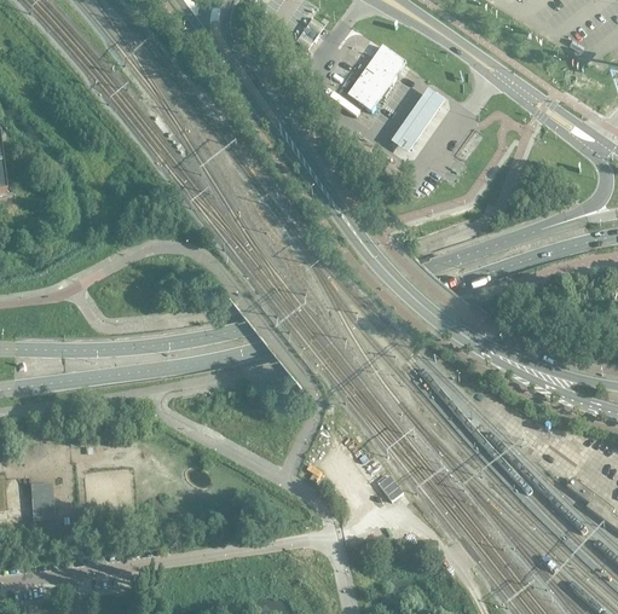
[(312,16),(306,25),(318,33),(324,24),(312,16)]
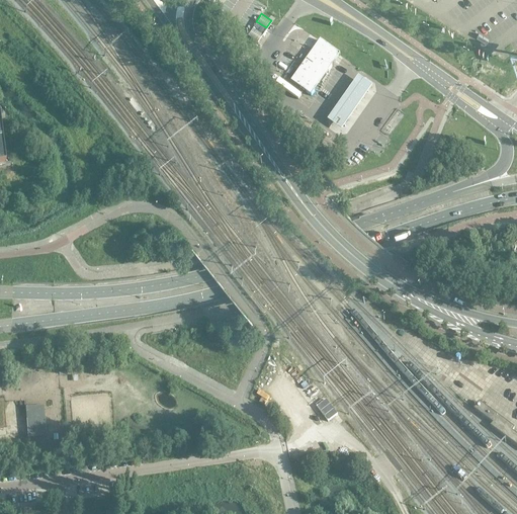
[(256,21),(253,26),(262,32),(264,30),(266,27),(256,21)]
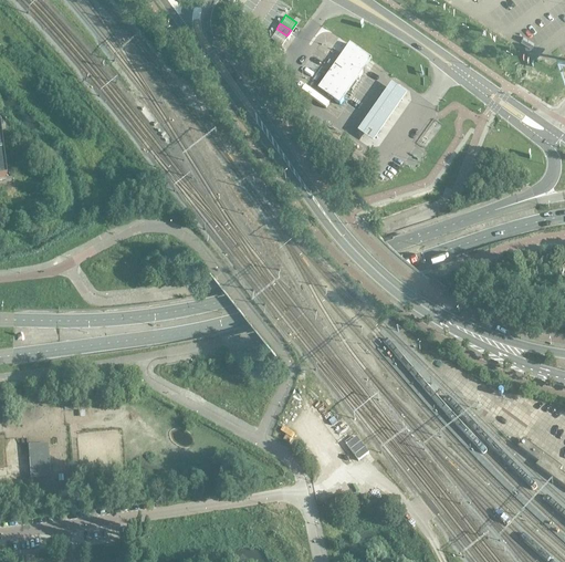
[(286,35),(276,29),(272,34),(270,37),(281,44),(286,35)]
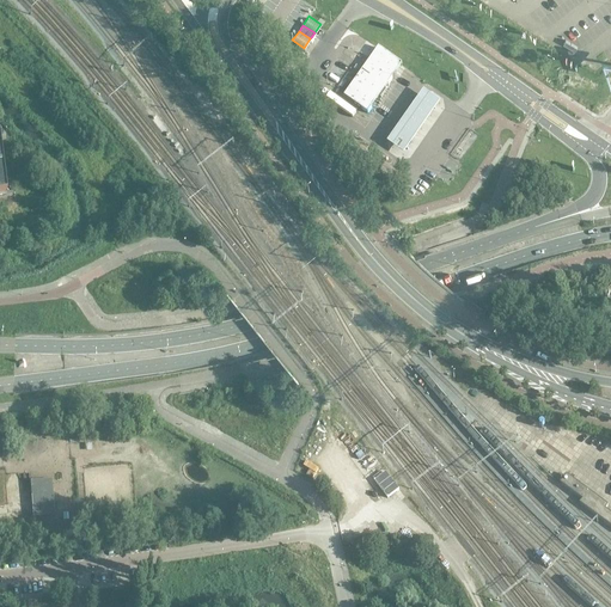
[(576,43),(564,36),(562,40),(574,47),(576,43)]
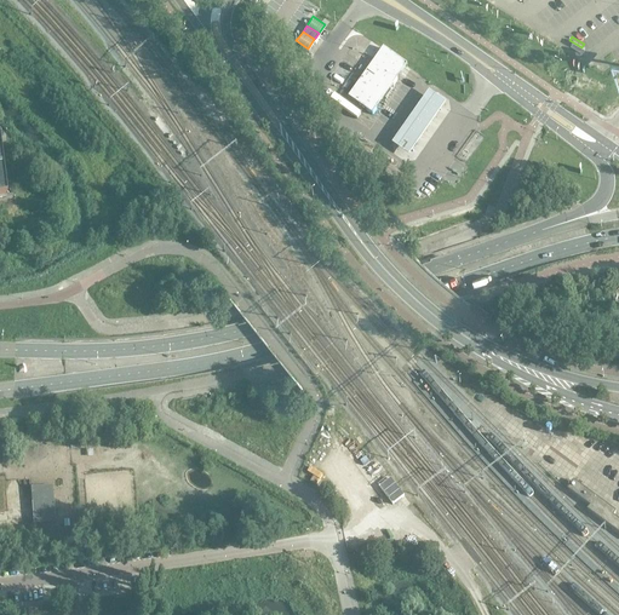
[(353,97),(371,110),(376,104),(377,103),(379,99),(382,95),(391,80),(393,81),(396,75),(396,74),(402,65),(405,62),(406,61),(382,44),(382,45),(378,49),(372,58),(360,76),(350,88),(347,93),(353,97)]
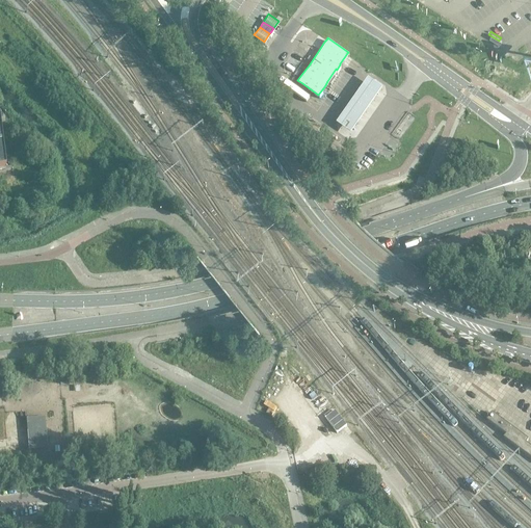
[(367,76),(336,121),(349,131),(381,86),(367,76)]
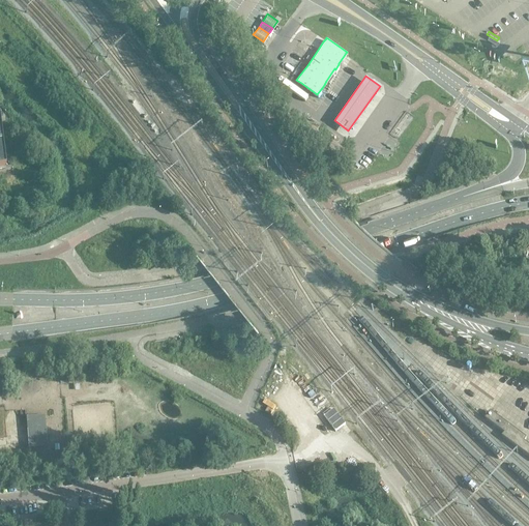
[(344,419),(319,386),(309,395),(334,427),(344,419)]
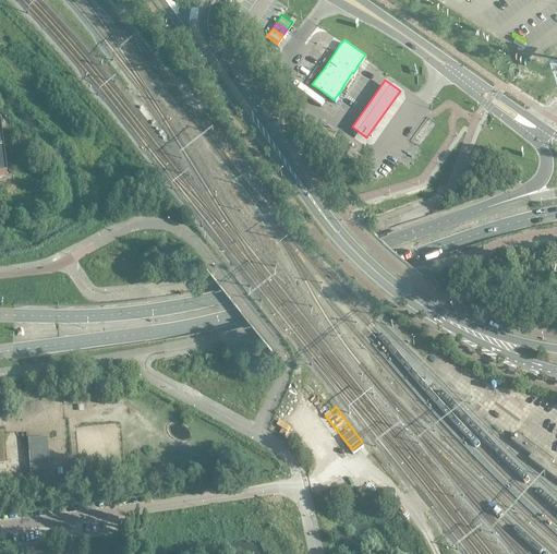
[(553,458),(515,430),(509,437),(530,453),(527,456),(556,478),(556,466),(551,461),(553,458)]
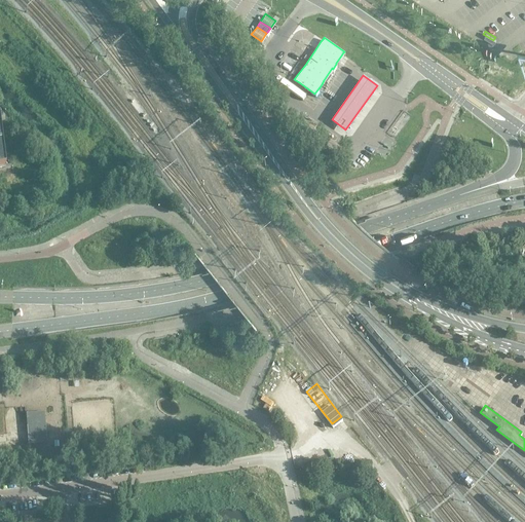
[(43,409),(25,410),(26,422),(44,421),(43,409)]
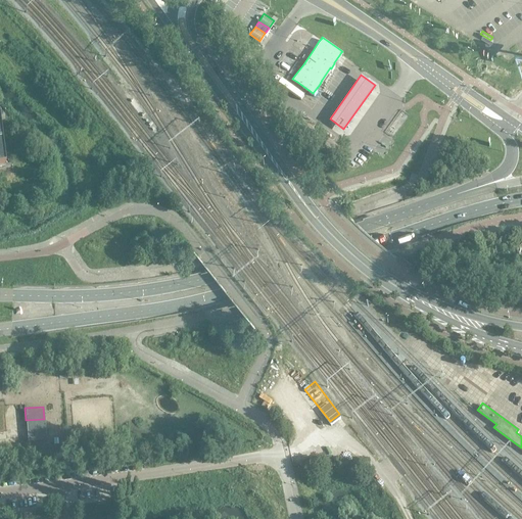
[(44,419),(26,420),(27,438),(45,437),(44,419)]
